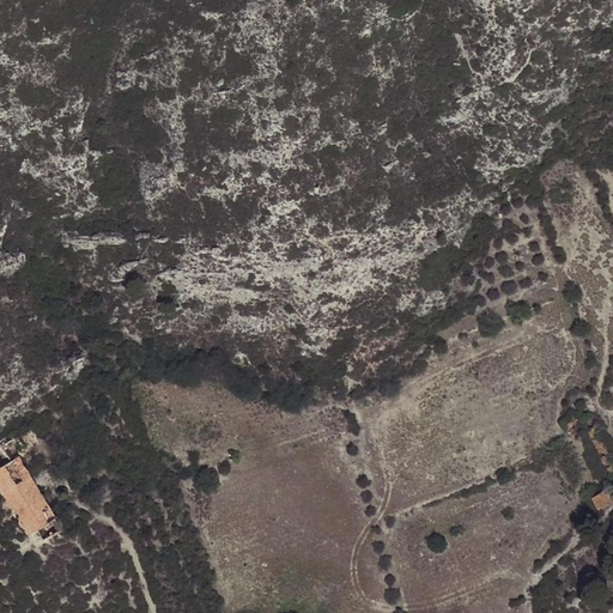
[(587,419),(586,418),(580,411),(563,423),(569,432),(586,422),(587,420),(587,419)]
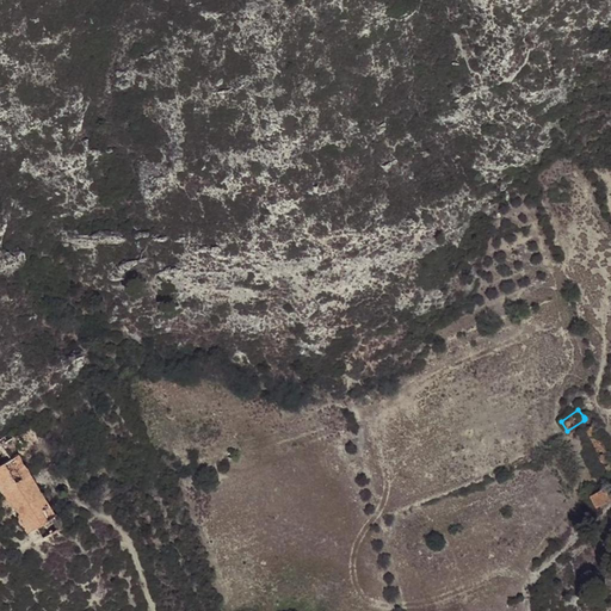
[(23,426),(16,430),(28,446),(32,443),(23,426)]
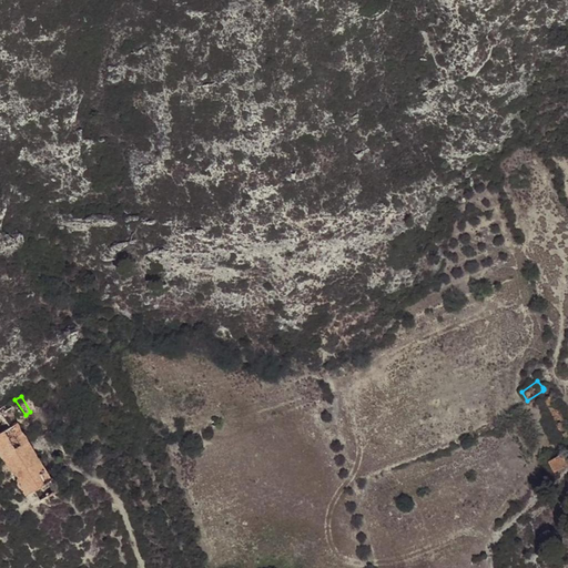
[(0,432),(17,423),(26,417),(26,415),(14,399),(0,406),(0,432)]
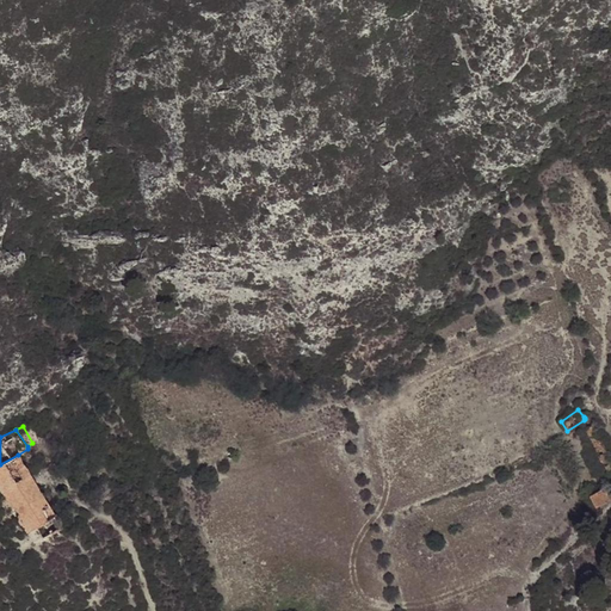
[(38,528),(55,517),(18,455),(0,464),(0,485),(29,532),(38,528)]
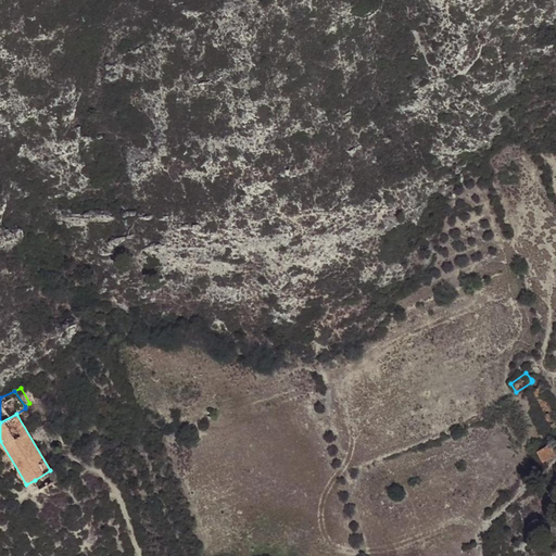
[(555,452),(552,444),(538,452),(544,460),(555,452)]
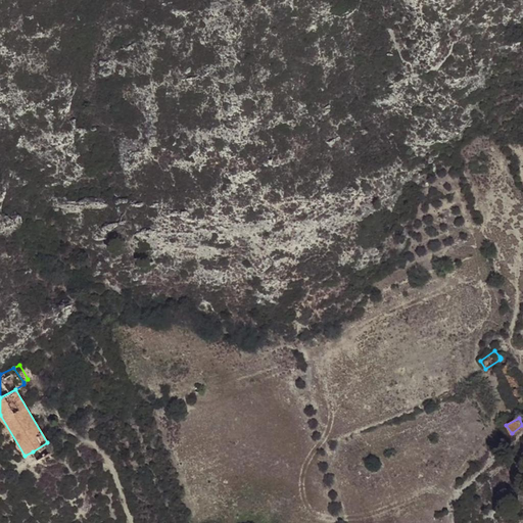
[(56,449),(51,440),(47,442),(52,452),(56,449)]
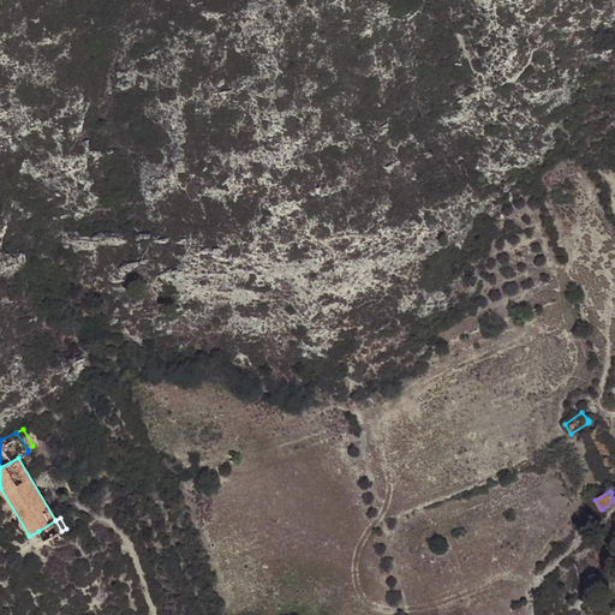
[(61,531),(55,520),(39,531),(43,543),(61,531)]
